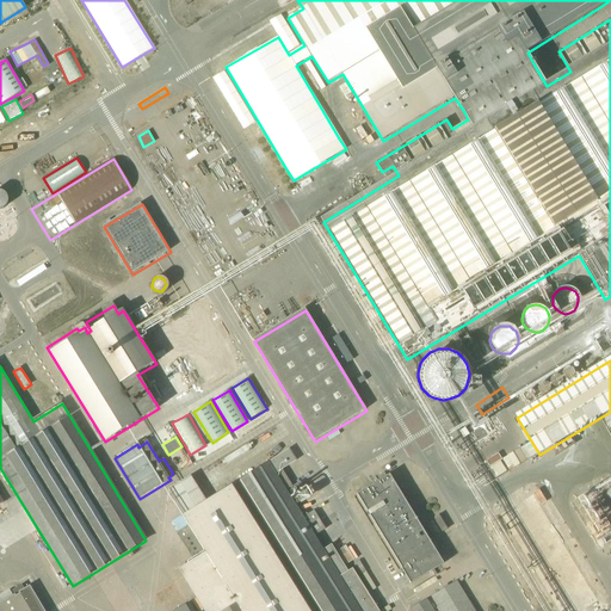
[(191,477),(171,491),(186,516),(185,517),(190,525),(178,534),(183,541),(196,561),(180,571),(204,610),(223,610),(230,608),(232,610),(378,610),(353,569),(350,573),(333,547),(323,551),(287,492),(285,491),(287,489),(292,486),(287,476),(282,469),(287,467),(296,461),(290,450),(287,454),(233,487),(208,504),(191,477)]
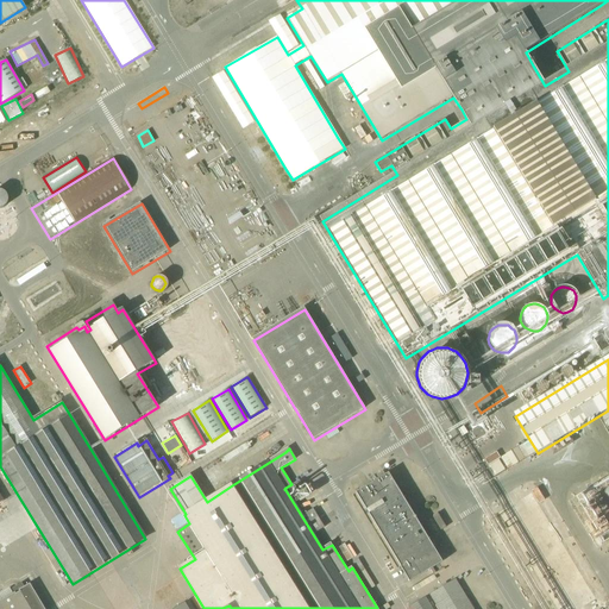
[(444,564),(389,473),(356,494),(410,584),(444,564)]
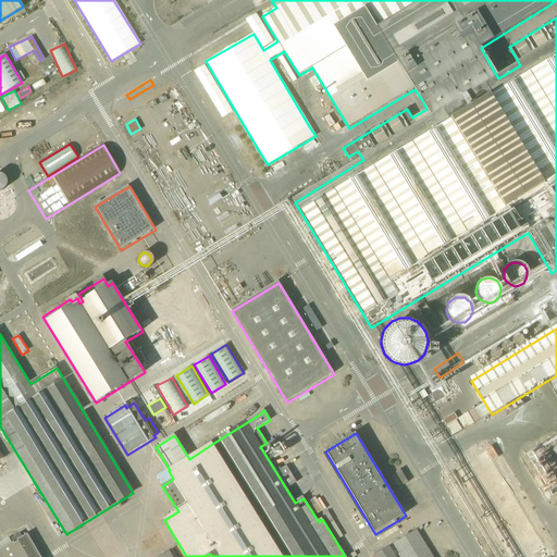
[(296,482),(286,466),(276,471),(287,489),(296,482)]
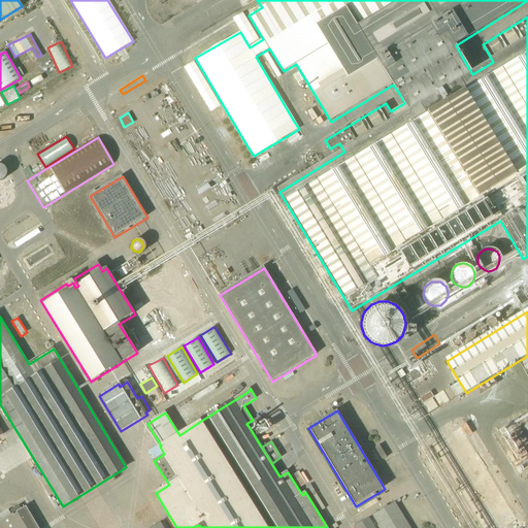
[(298,489),(306,484),(298,471),(291,476),(298,489)]
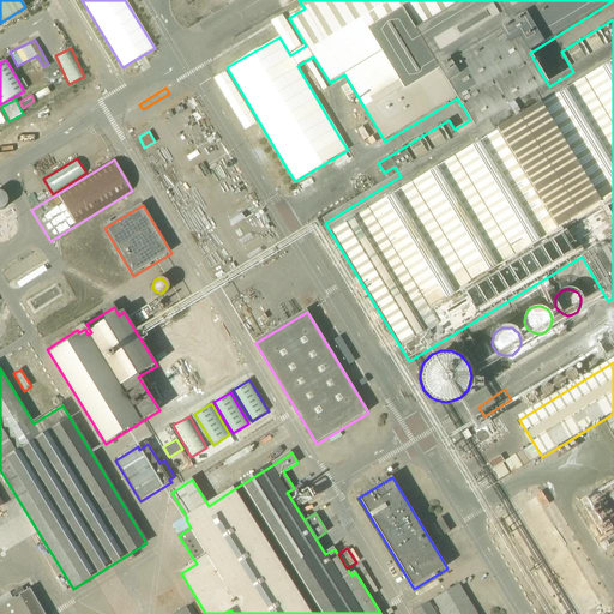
[(361,564),(355,567),(362,578),(367,575),(361,564)]
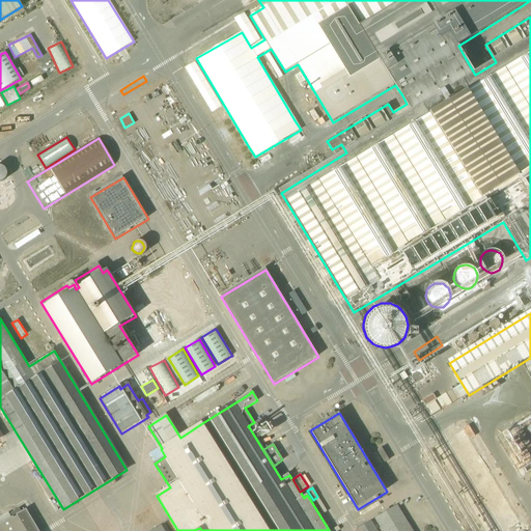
[(357,529),(358,530),(412,530),(396,504),(374,519),(382,530),(376,530),(370,521),(357,529)]
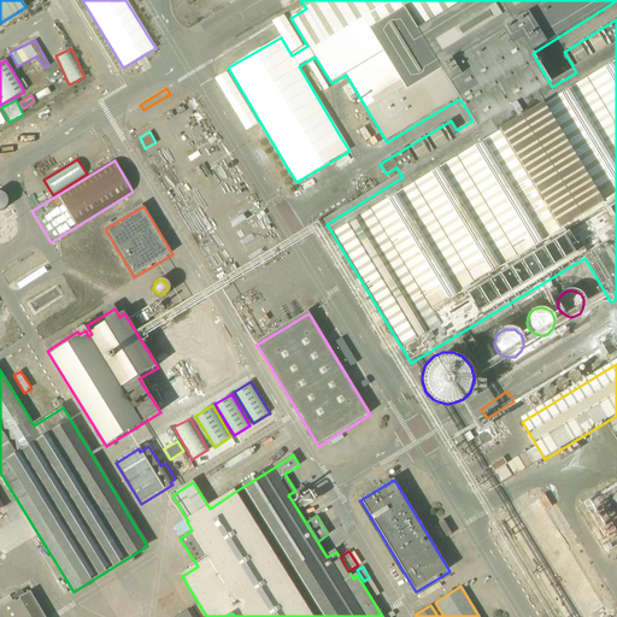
[(0,616),(45,616),(30,591),(19,598),(21,599),(16,601),(15,600),(0,607),(0,616)]
